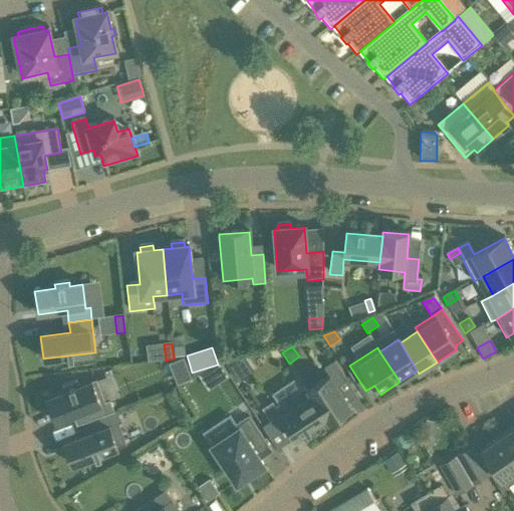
[(245,358),(224,363),(237,384),(254,372),(245,358)]
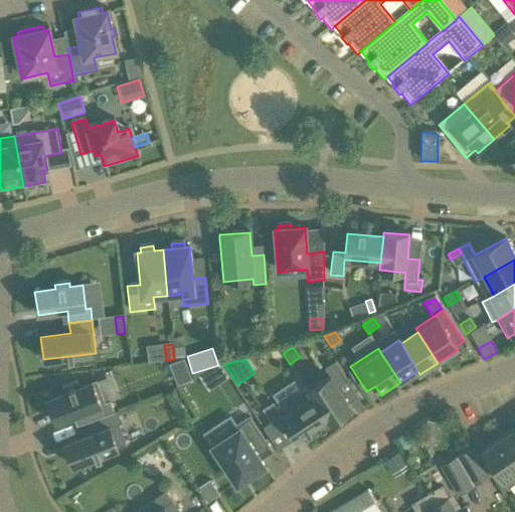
[(348,383),(335,363),(325,369),(330,377),(308,392),(312,398),(327,420),(329,423),(351,409),(338,389),(348,383)]
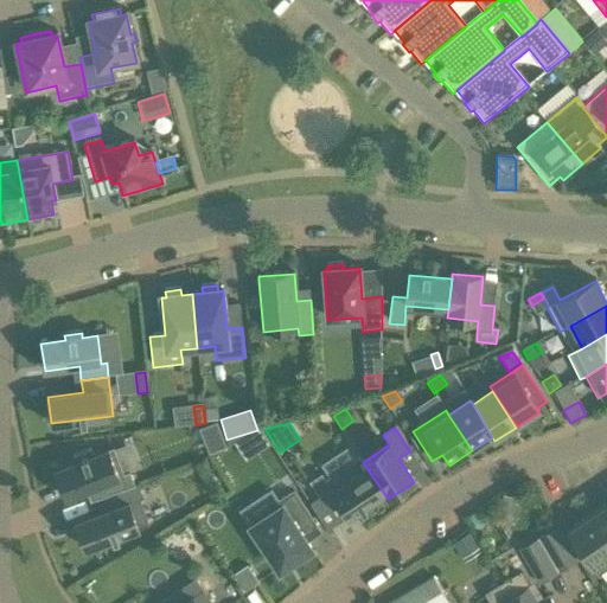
[(221,437),(204,444),(209,456),(227,449),(221,437)]
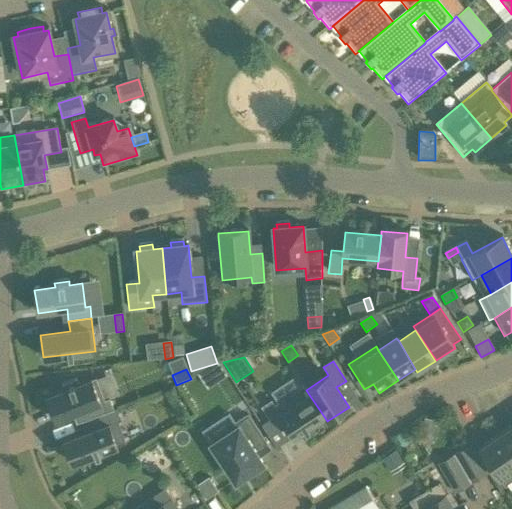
[(47,399),(55,421),(84,410),(88,421),(114,411),(109,400),(105,402),(96,379),(79,386),(78,382),(64,388),(66,391),(47,399)]
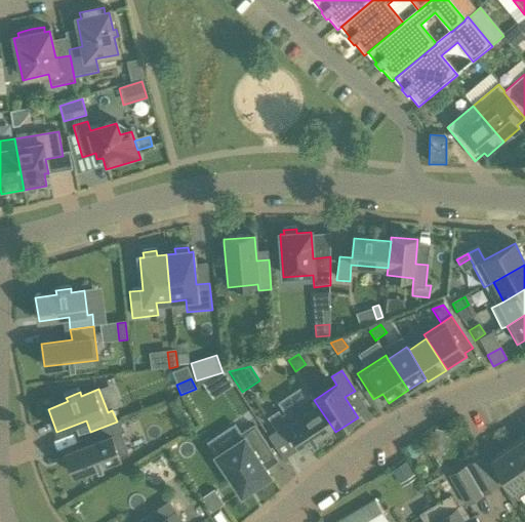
[(333,429),(318,406),(287,427),(278,411),(268,418),(281,439),(291,433),(301,449),(333,429)]
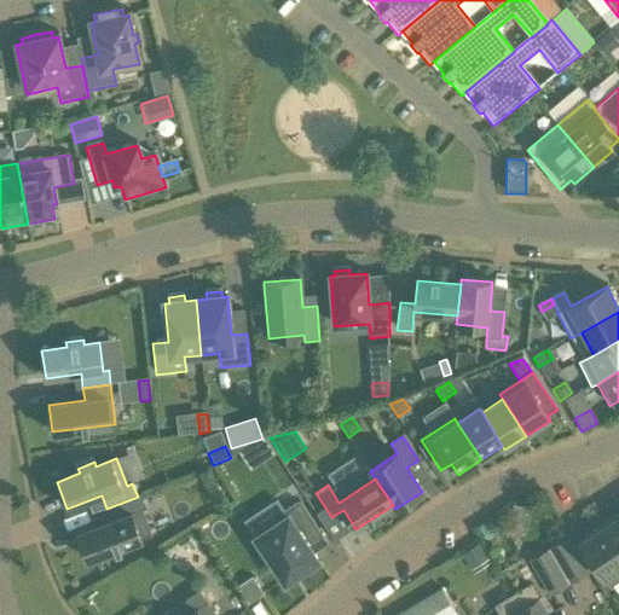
[(87,562),(152,538),(143,511),(146,510),(142,495),(138,497),(106,509),(111,522),(77,535),(87,562)]
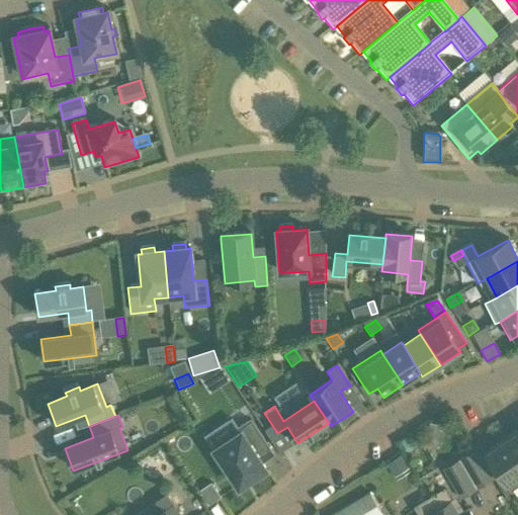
[(271,452),(251,422),(238,431),(241,434),(214,451),(240,489),(265,470),(259,460),(271,452)]
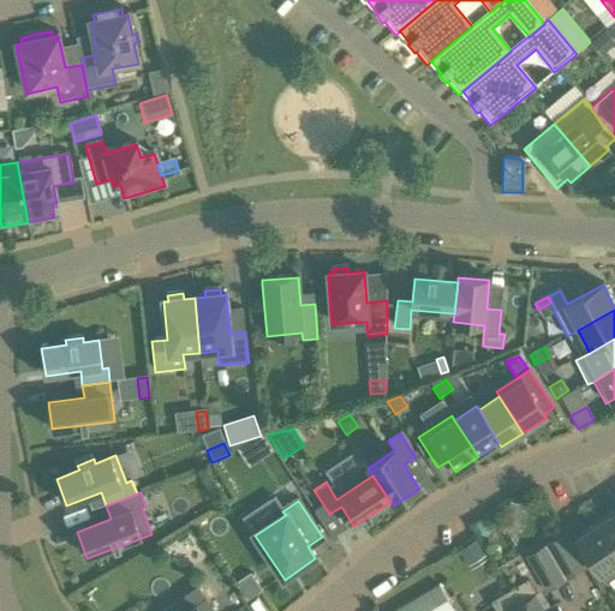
[(614,513),(599,523),(614,547),(614,513)]
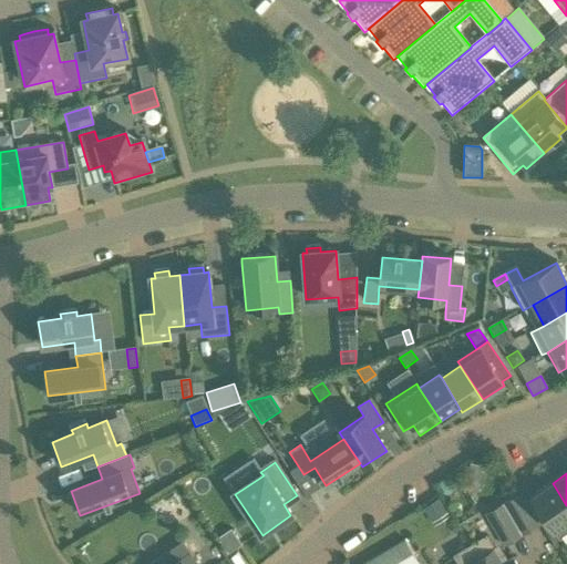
[(559,540),(566,534),(566,505),(553,483),(532,496),(559,540)]
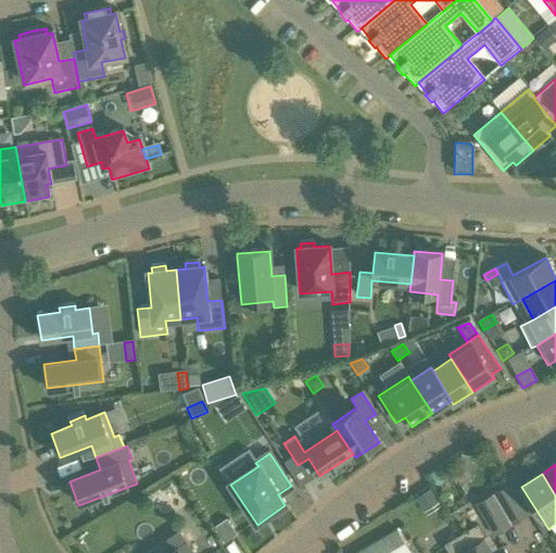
[(512,485),(475,506),(494,538),(530,517),(512,485)]
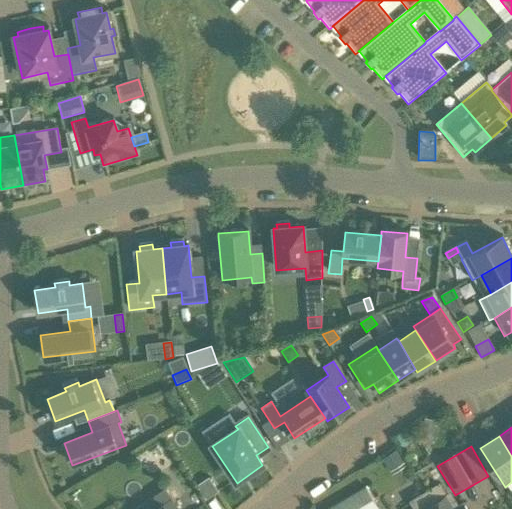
[(395,452),(381,461),(388,471),(402,462),(395,452)]
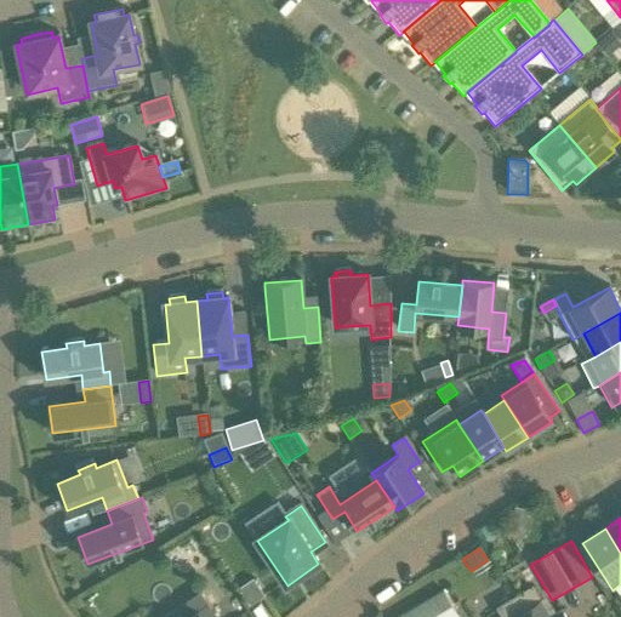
[(265,598),(254,581),(238,590),(250,607),(265,598)]
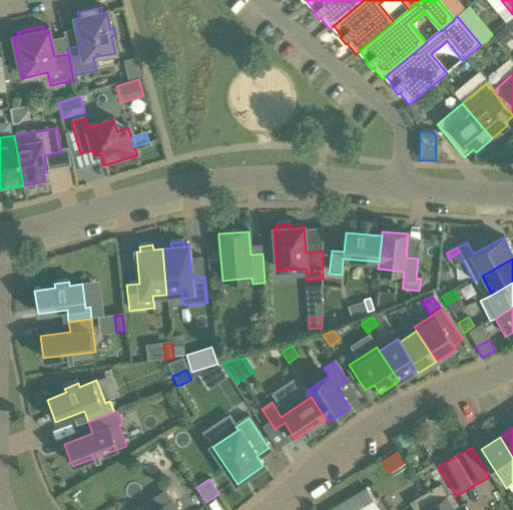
[(378,509),(366,489),(331,509),(378,509)]
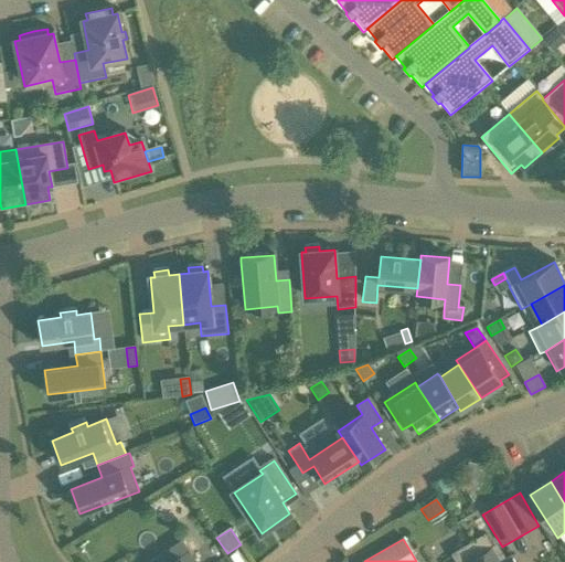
[(511,561),(510,559),(507,561),(500,561),(486,539),(470,548),(479,561),(511,561)]
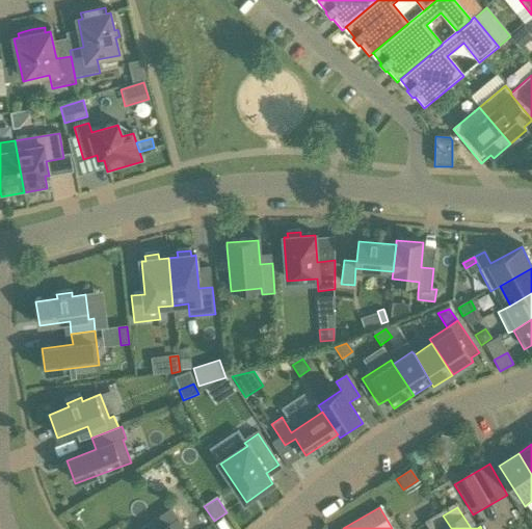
[(184,528),(170,509),(147,525),(150,528),(184,528)]
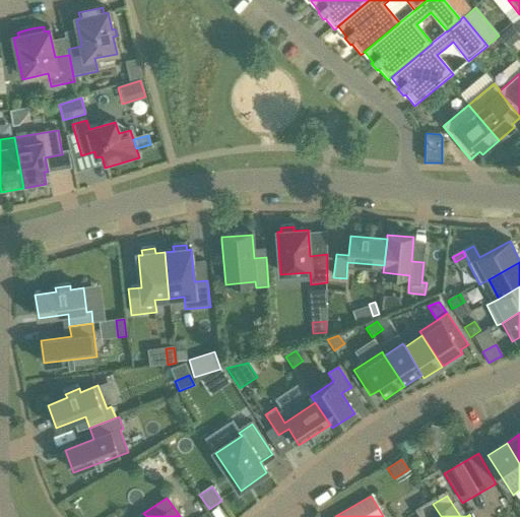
[(441,516),(433,504),(418,513),(420,516),(441,516)]
